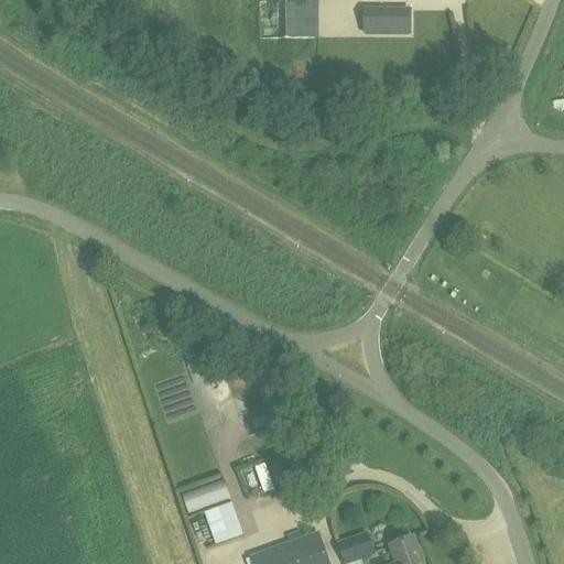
[(259,2),(260,42),(317,40),(317,1),(259,2)]
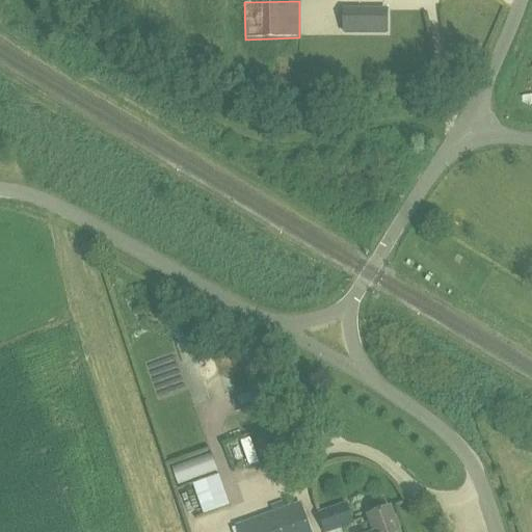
[(344,33),(358,33),(358,9),(344,9),(344,33)]
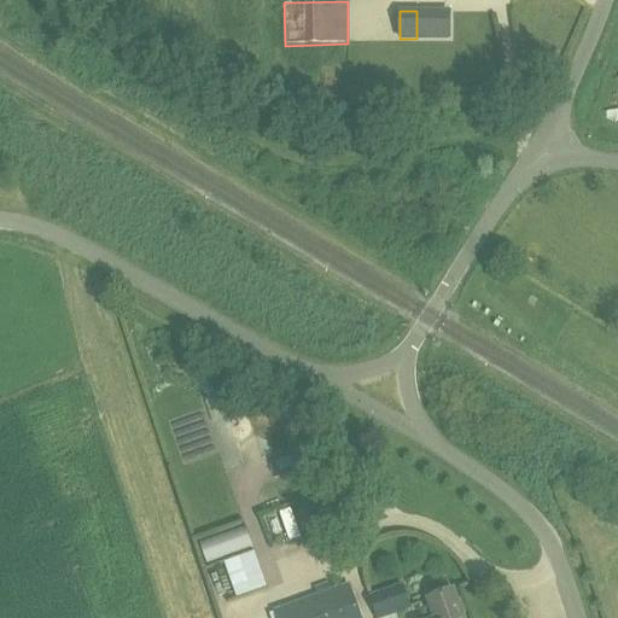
[(372,595),(379,617),(384,617),(412,608),(404,584),(372,595)]
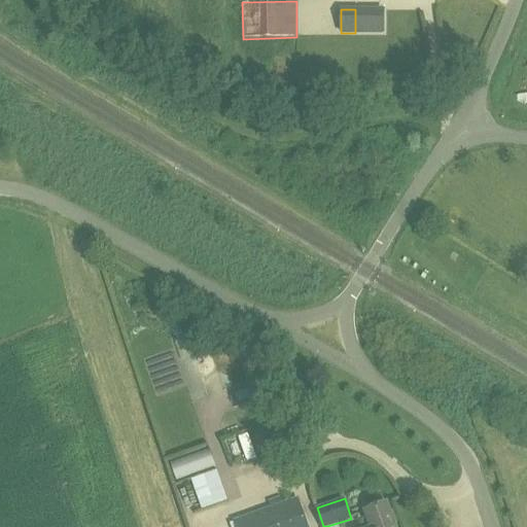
[(235,522),(236,526),(309,526),(300,499),(235,522)]
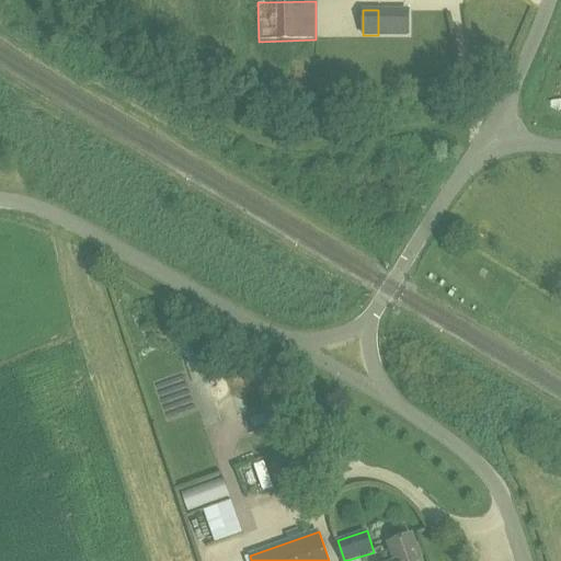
[(420,560),(411,536),(391,542),(398,560),(420,560)]
